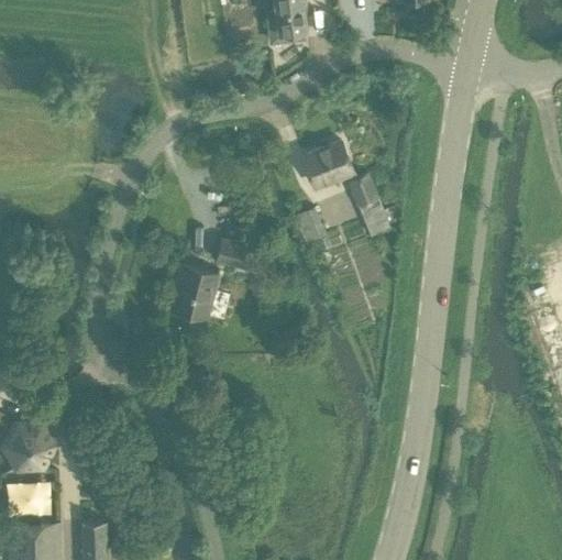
[(275,0),(276,12),(266,13),(271,43),(274,44),(302,41),(305,37),(304,31),(307,31),(302,0),(275,0)]
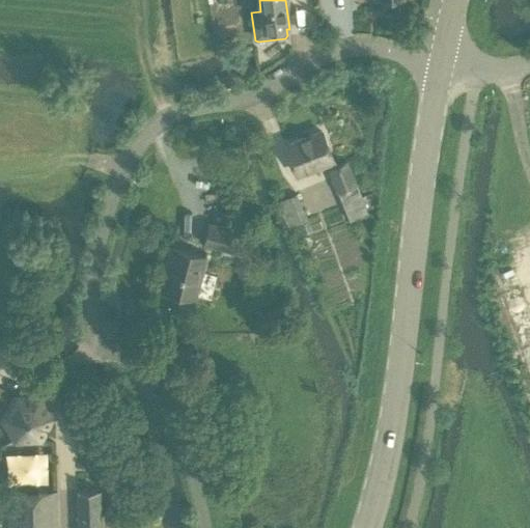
[(308,6),(309,17),(317,16),(316,5),(308,6)]
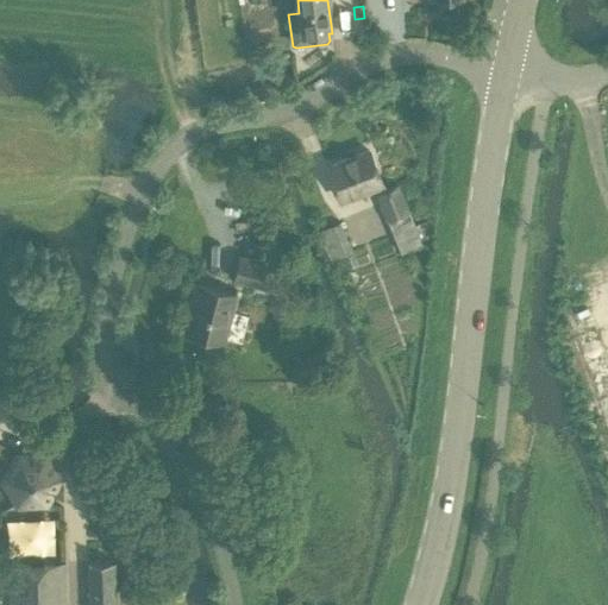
[(370,38),(369,23),(358,24),(359,39),(370,38)]
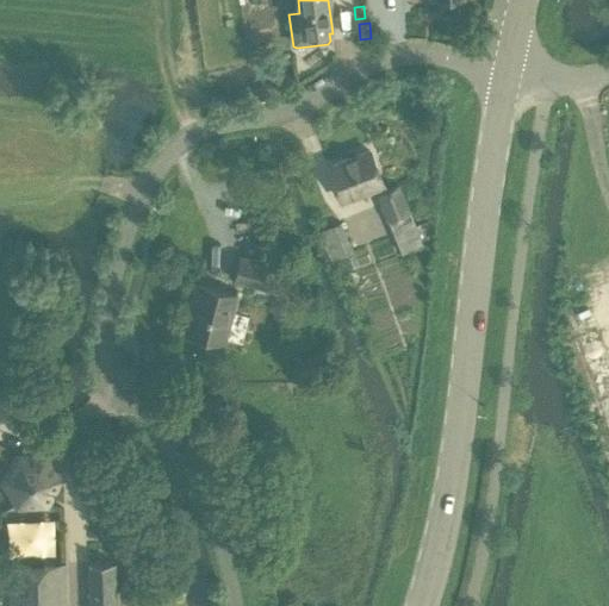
[(386,195),(371,155),(330,170),(342,202),(377,189),(403,256),(424,248),(417,227),(416,229),(399,189),(386,195)]
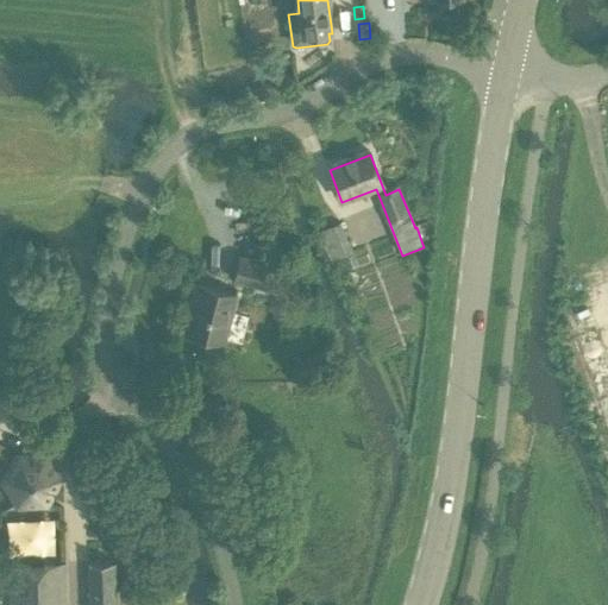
[(331,265),(355,256),(342,225),(319,234),(331,265)]
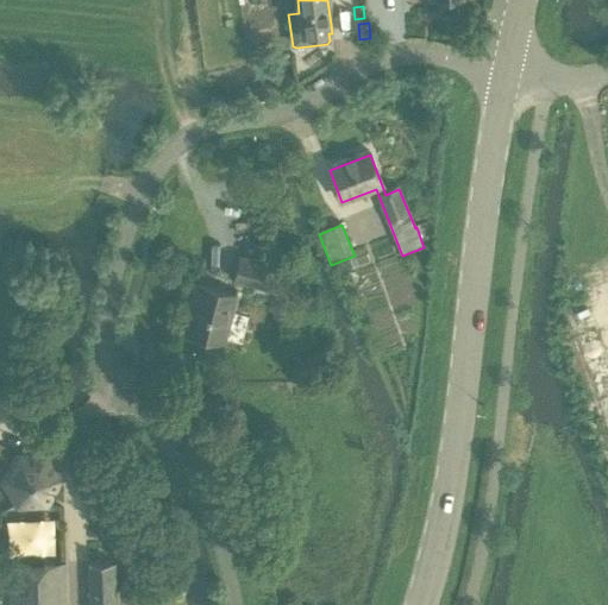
[(281,295),(287,271),(243,260),(236,283),(281,295)]
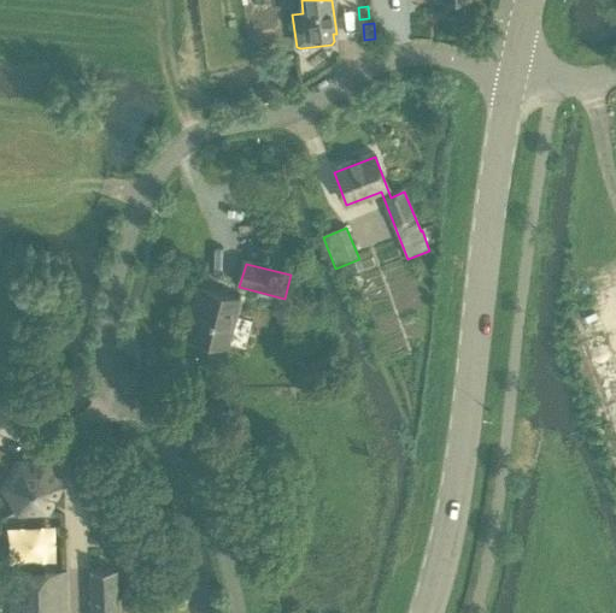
[(228,349),(241,302),(200,292),(188,339),(228,349)]
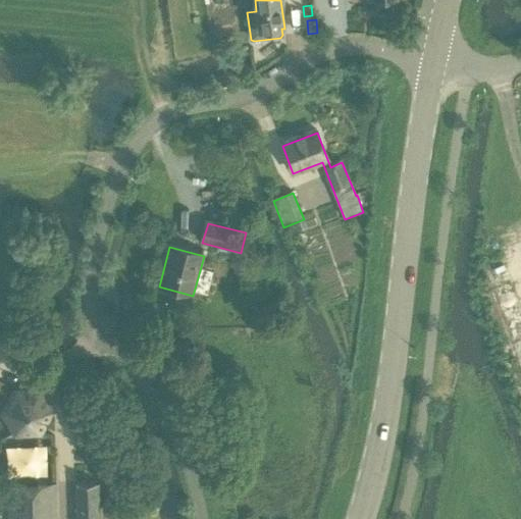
[(14,393),(3,414),(16,433),(40,433),(51,412),(39,392),(14,393)]
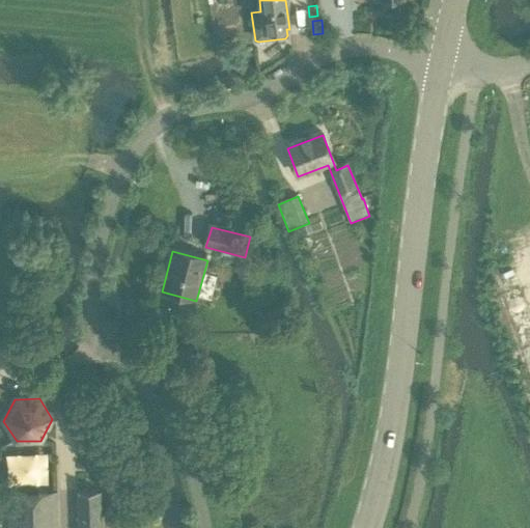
[(100,527),(99,493),(78,493),(79,527),(100,527)]
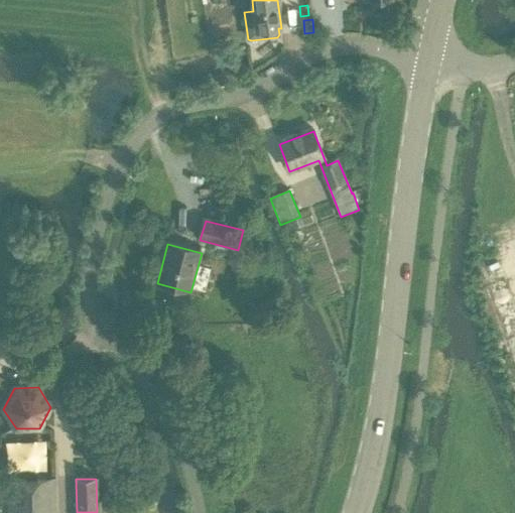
[(52,512),(52,480),(8,481),(9,512),(52,512)]
